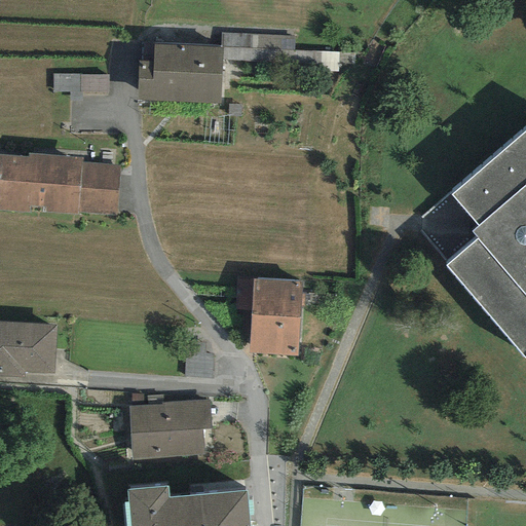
[(294,36),(220,33),(220,46),(222,47),(222,60),(293,64),(293,70),(337,73),(338,52),(293,50),(294,36)]
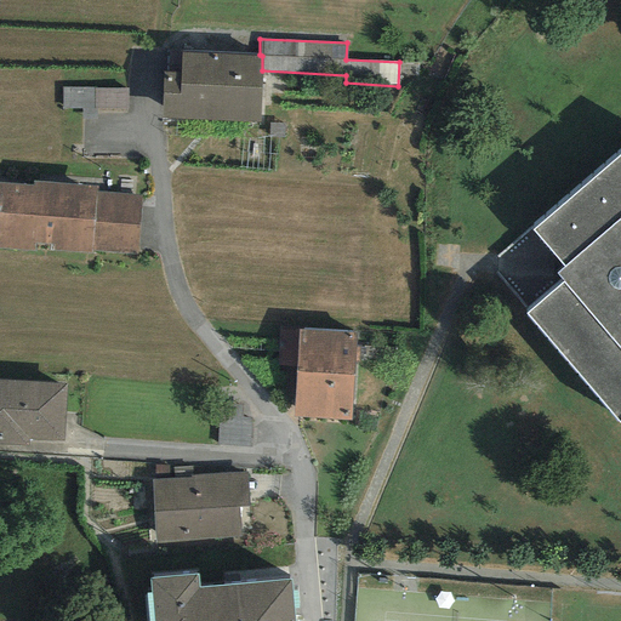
[(260,55),(181,52),(180,74),(163,73),(160,119),(260,123),(262,70),(262,56),(260,55)]
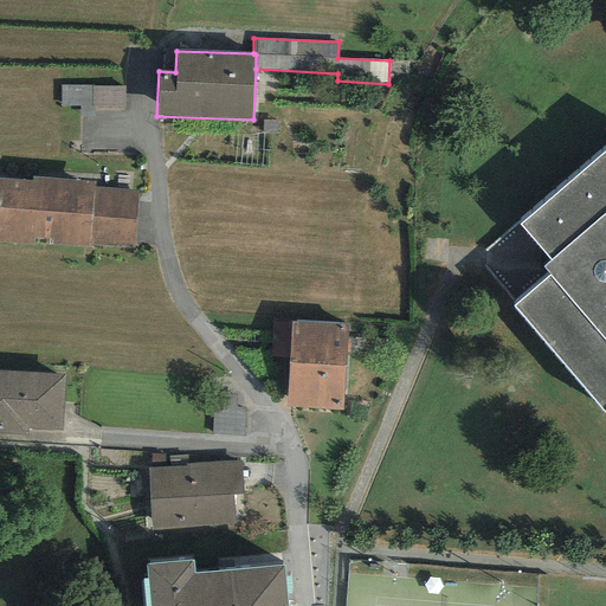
[(126,86),(59,85),(59,108),(124,109),(126,86)]
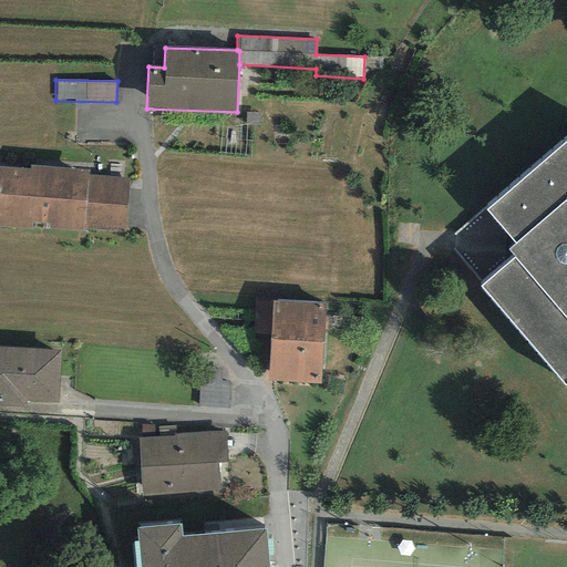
[(566,138),(487,207),(516,241),(509,248),(516,257),(481,287),(565,385),(566,383),(566,138)]
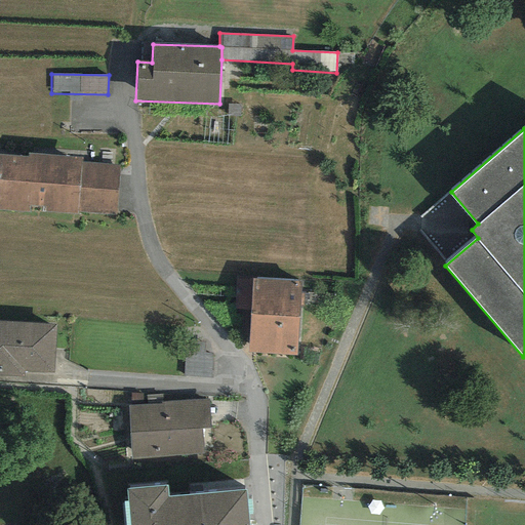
[(27,157),(0,155),(0,209),(76,215),(77,212),(116,214),(120,164),(82,162),(82,157),(28,153),(27,157)]
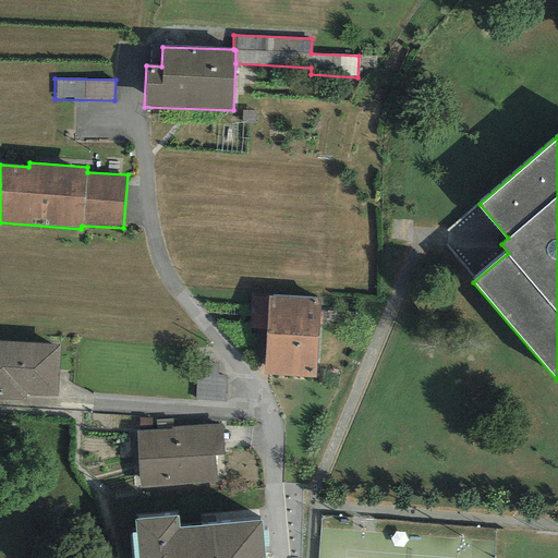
[(268,298),(250,296),(250,299),(249,328),(266,329),(268,298)]
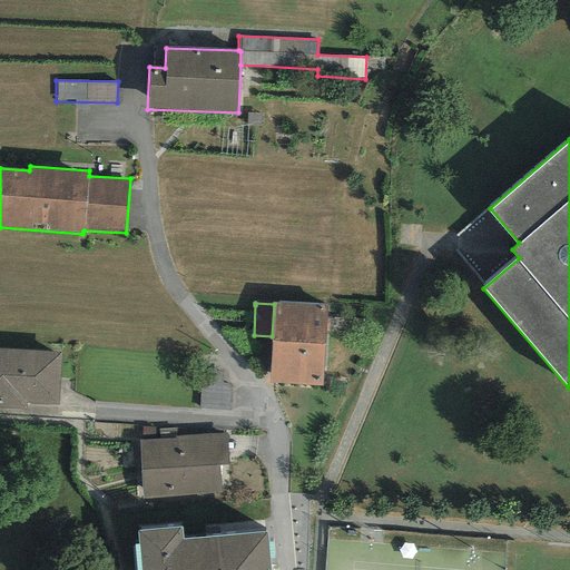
[(326,306),(274,304),(272,336),(269,383),(322,386),(326,306)]
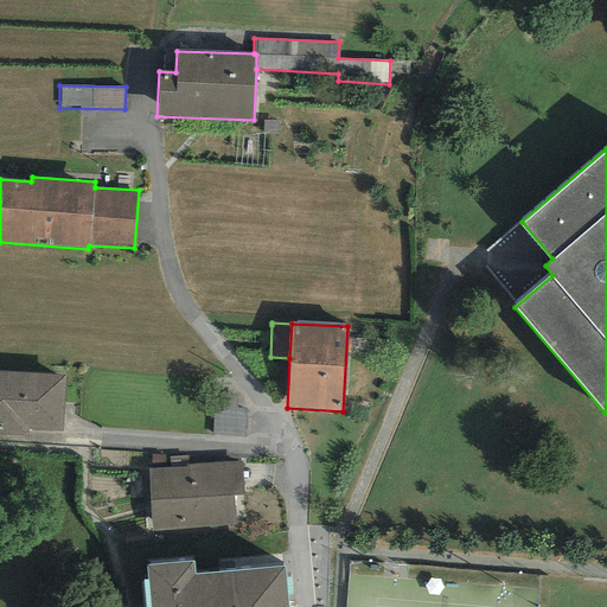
[(0,433),(27,435),(27,430),(62,432),(65,375),(0,371),(0,433)]
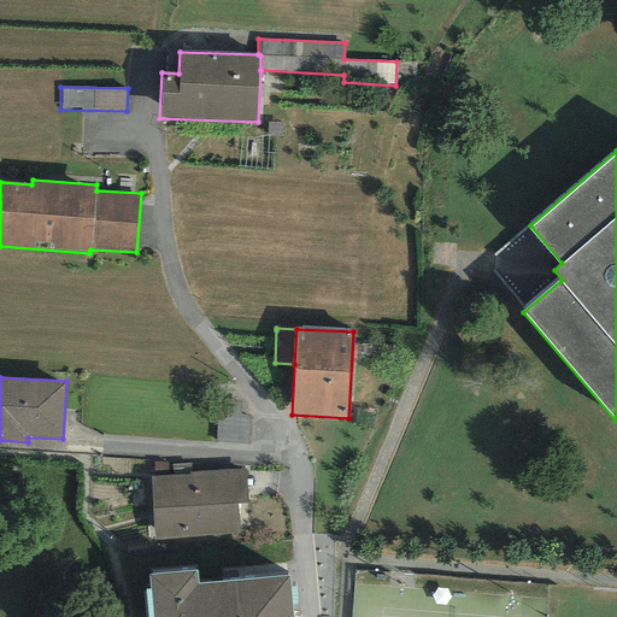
[(188,475),(150,477),(153,539),(238,534),(236,504),(247,503),(245,469),(188,472),(188,475)]
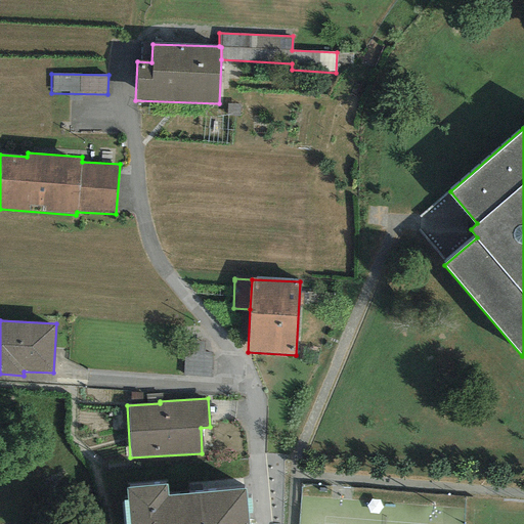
[(167,485),(126,488),(128,523),(248,523),(245,489),(168,496),(167,485)]
